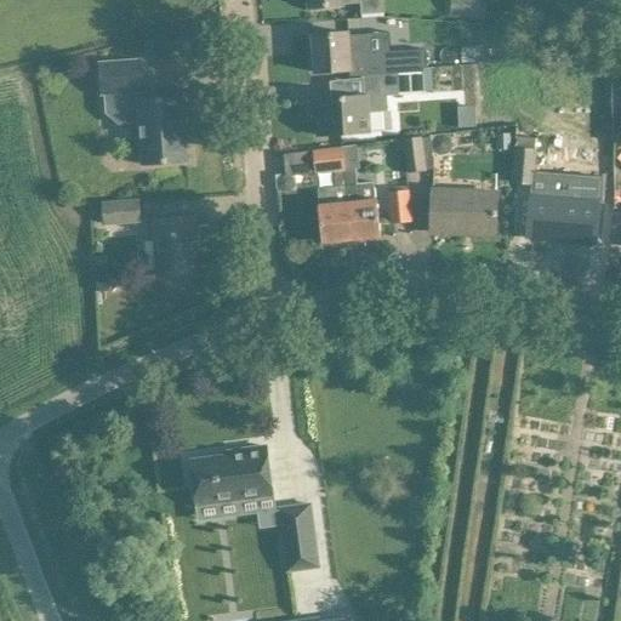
[(309,0),(311,7),(335,6),(342,5),(360,4),(360,13),(383,11),(382,0),(309,0)]
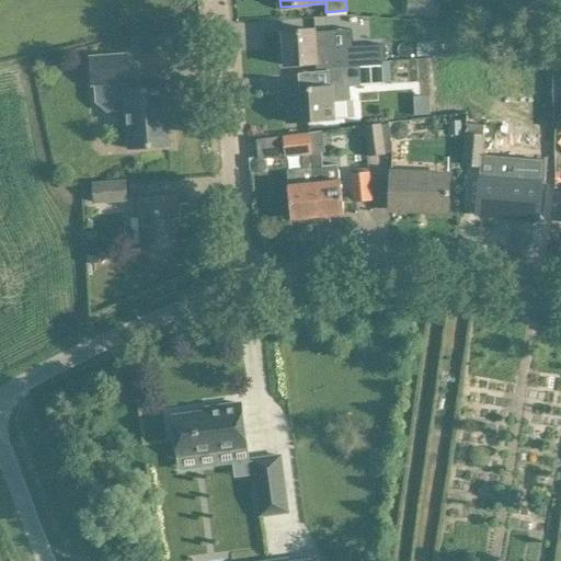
[(408,0),(408,14),(433,15),(433,0),(408,0)]
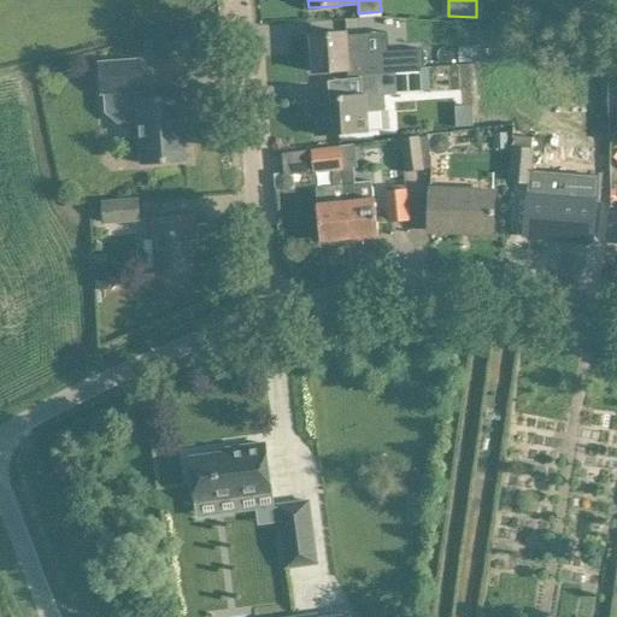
[(313,72),(338,71),(348,70),(366,69),(366,74),(392,71),(391,43),(360,46),(359,34),(346,35),(346,33),(310,35),(313,72)]
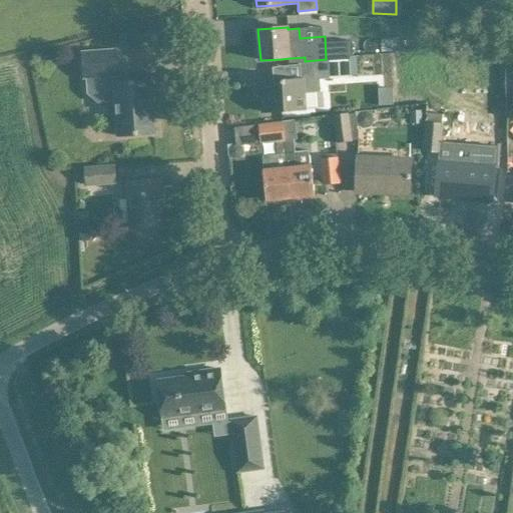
[(119,75),(117,50),(82,53),(84,77),(86,77),(88,93),(98,102),(115,101),(117,136),(153,133),(151,100),(154,100),(153,79),(117,82),(117,75),(119,75)]
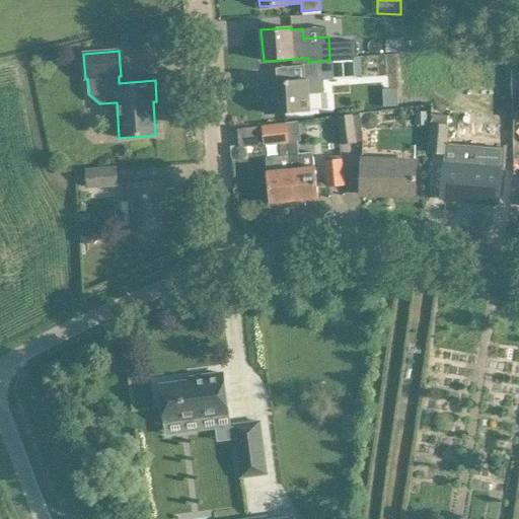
[(267,114),(287,113),(310,110),(309,93),(323,92),(322,79),(354,77),(352,59),(329,60),(308,62),(308,63),(303,64),(304,81),(269,83),(270,99),(266,99),(267,114)]
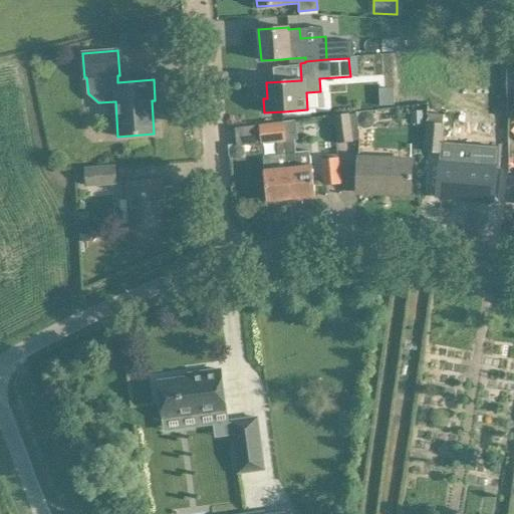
[(422,110),(412,110),(412,123),(422,123),(422,110)]
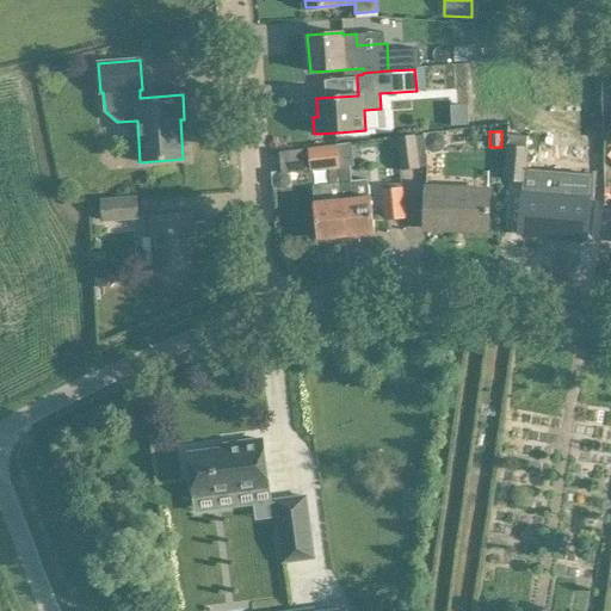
[(414,134),(397,136),(402,170),(427,166),(423,134),(414,135),(414,134)]
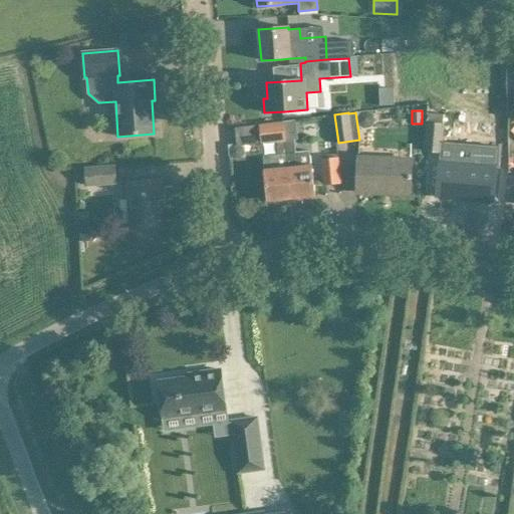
[(428,112),(425,151),(441,152),(444,113),(428,112)]
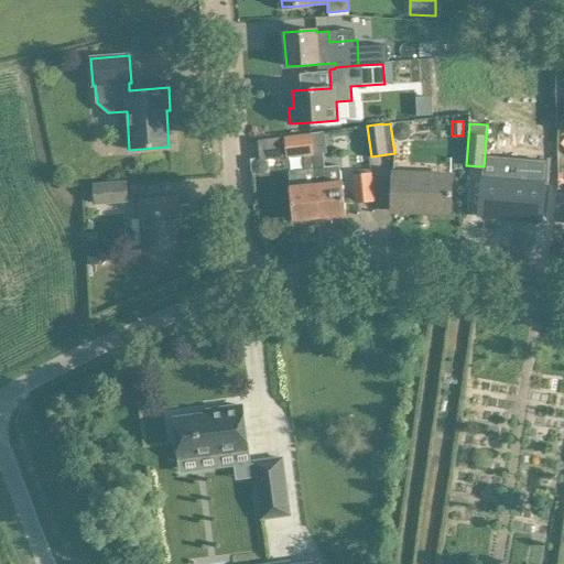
[(312,138),(307,139),(285,141),(286,158),(303,156),(304,170),(289,171),(290,187),(293,221),(320,218),(313,153),(312,138)]
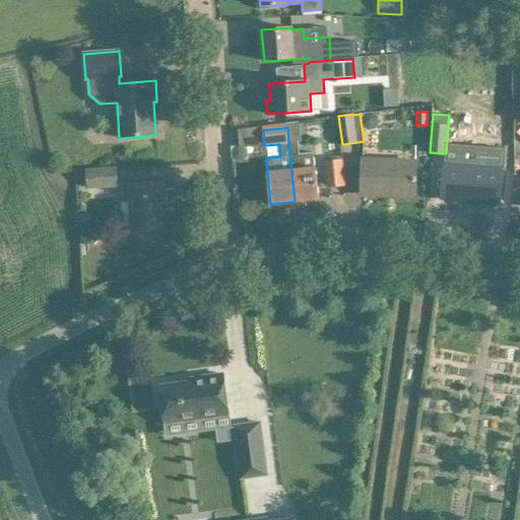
[(298,140),(288,141),(295,201),(319,199),(315,168),(313,153),(300,154),(298,140)]
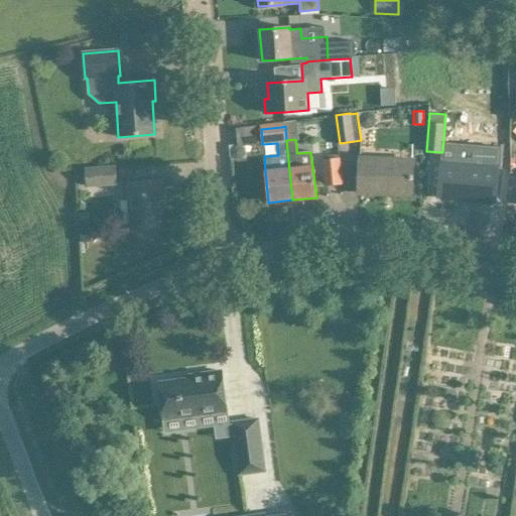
[(440,177),(438,198),(456,199),(457,196),(495,199),(497,178),(498,169),(499,149),(453,145),(452,160),(441,159),(441,164),(440,177)]
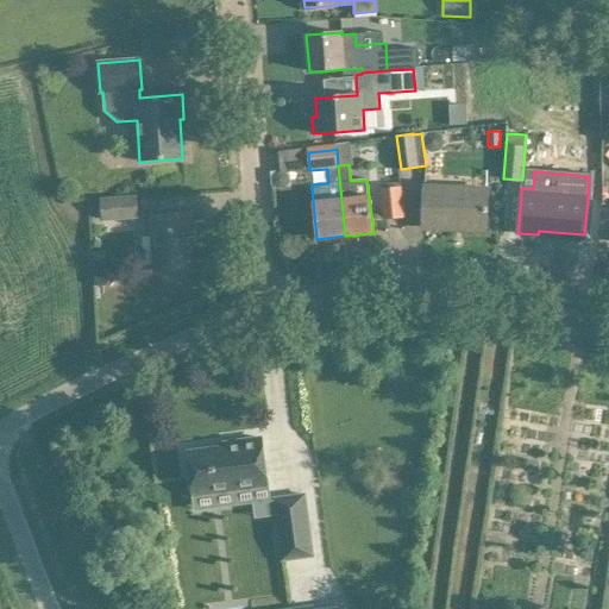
[(400,186),(381,188),(384,220),(403,218),(400,186)]
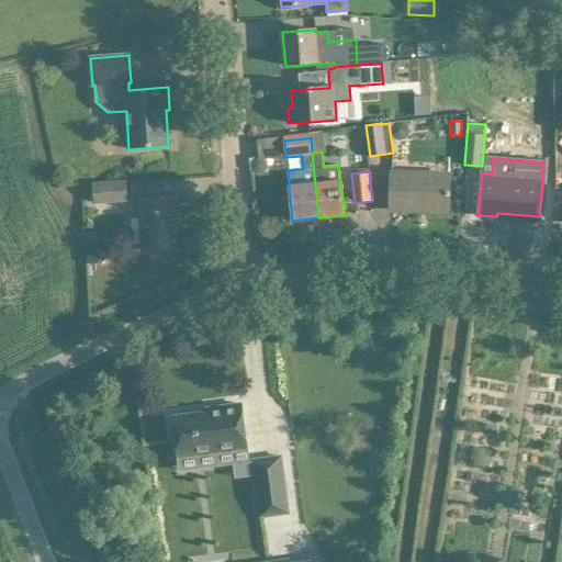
[(392,172),(392,184),(391,206),(428,208),(428,212),(448,213),(449,175),(392,172)]
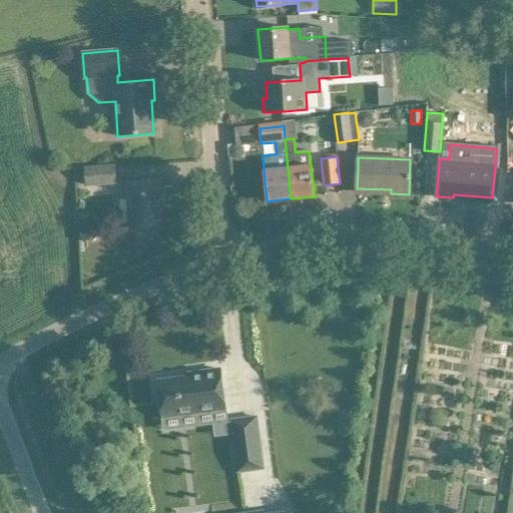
[(114,166),(85,168),(86,185),(115,183),(114,166)]
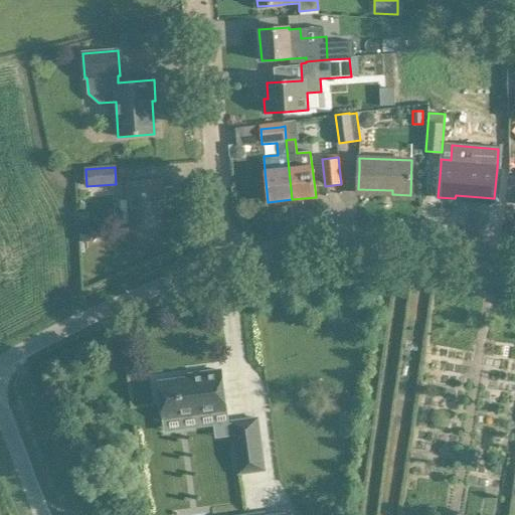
[(128,182),(130,208),(132,228),(162,226),(160,200),(163,200),(161,180),(128,182)]
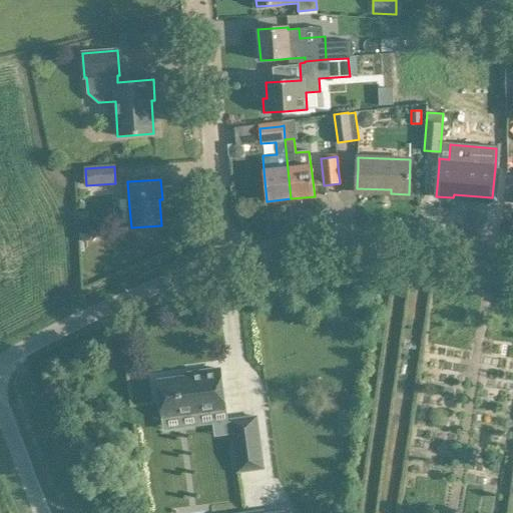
[(157,381),(160,401),(162,415),(196,411),(196,414),(225,410),(220,370),(201,372),(202,375),(157,381)]
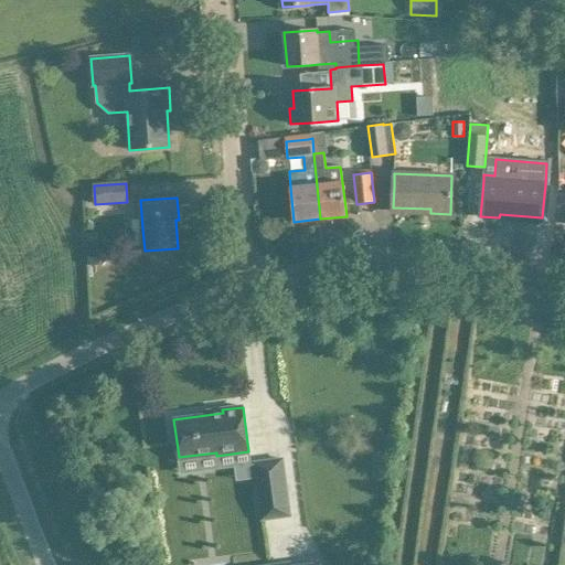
[(283,459),(254,464),(262,520),(290,516),(283,459)]
